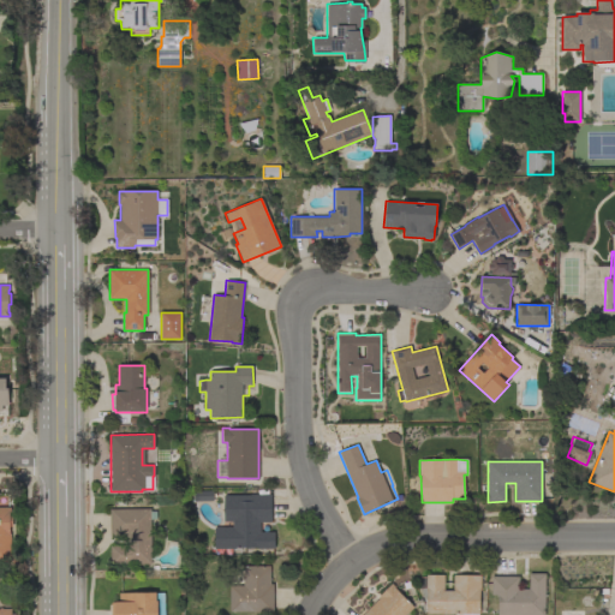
[(197,505),(186,505),(186,491),(214,491),(214,501),(197,501),(197,505)]
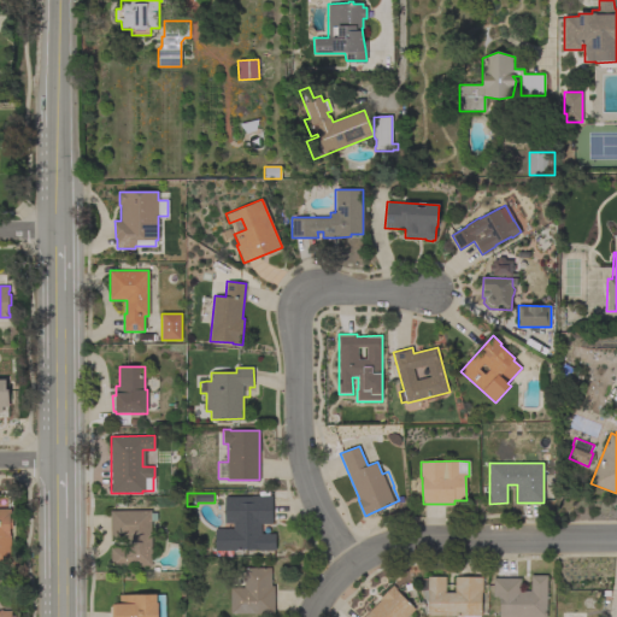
[(272,497),(272,524),(260,524),(260,534),(276,534),(276,551),(257,551),(257,550),(236,550),(236,551),(216,551),(216,529),(234,529),(234,523),(224,523),(224,497),(272,497)]
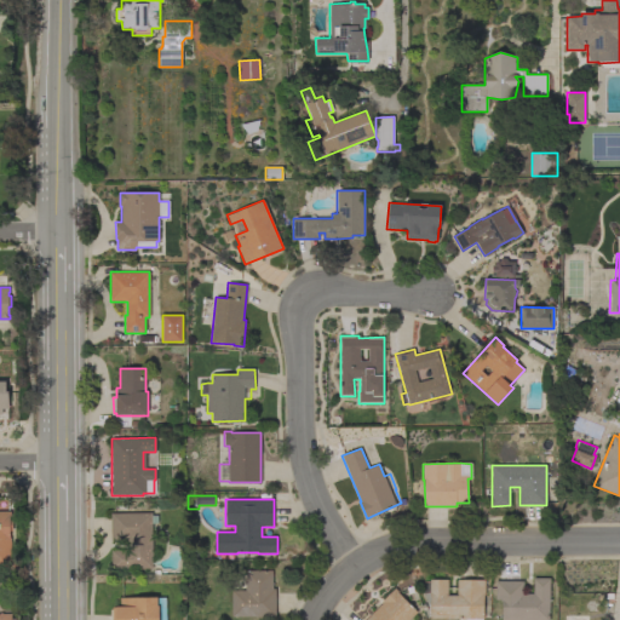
[(10,567),(0,567),(0,511),(11,511),(11,516),(10,517),(10,520),(12,520),(12,530),(10,530),(10,543),(10,567)]
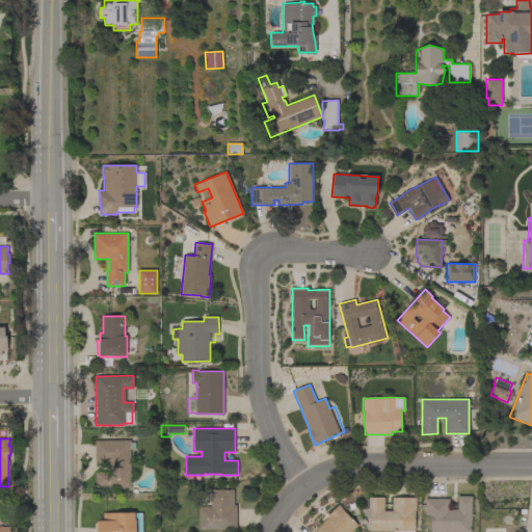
[(131,440),(131,487),(97,488),(96,472),(111,472),(111,464),(96,464),(96,441),(131,440)]
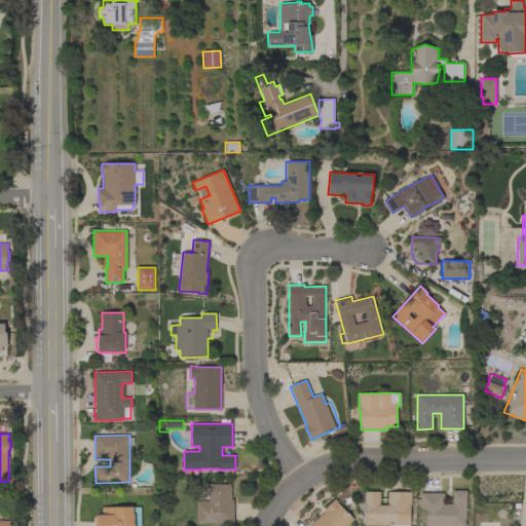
[(197,524),(196,501),(209,501),(208,484),(231,484),(231,499),(234,499),(234,523),(197,524)]
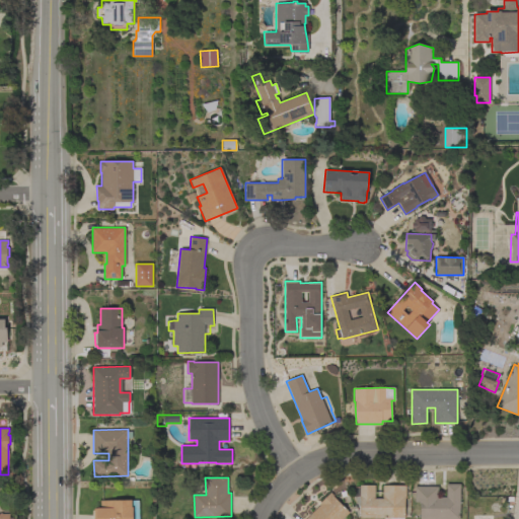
[(459,518),(420,518),(421,502),(415,502),(415,487),(438,487),(438,497),(446,497),(446,484),(460,484),(459,518)]
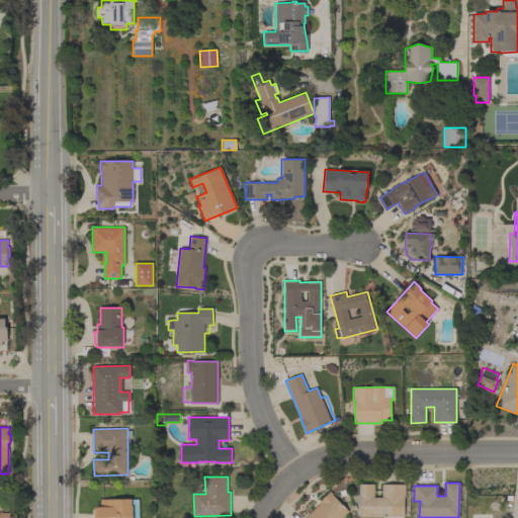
[(381,517),(359,517),(360,496),(359,496),(359,485),(374,485),(374,497),(381,498),(382,485),(405,485),(405,497),(404,497),(404,517),(381,517)]
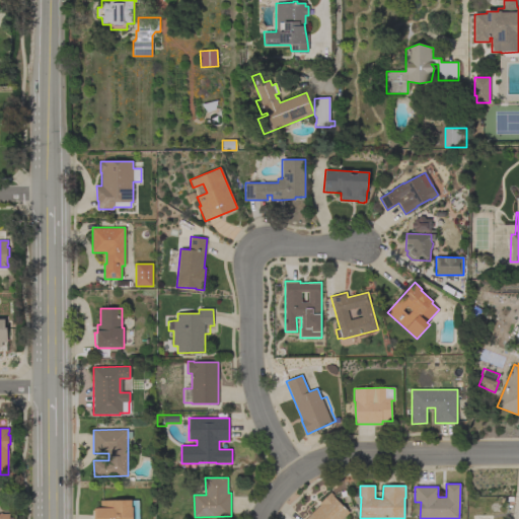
[(343,518),(305,518),(320,505),(319,503),(330,493),(334,496),(334,497),(350,513),(343,518)]
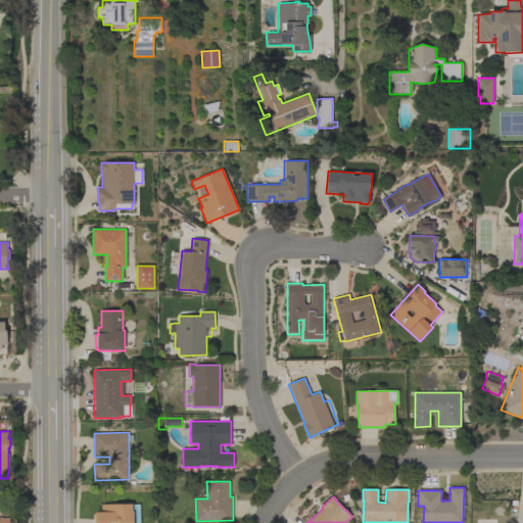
[(140,522),(95,522),(95,513),(98,513),(98,512),(101,512),(101,505),(140,504),(140,522)]
